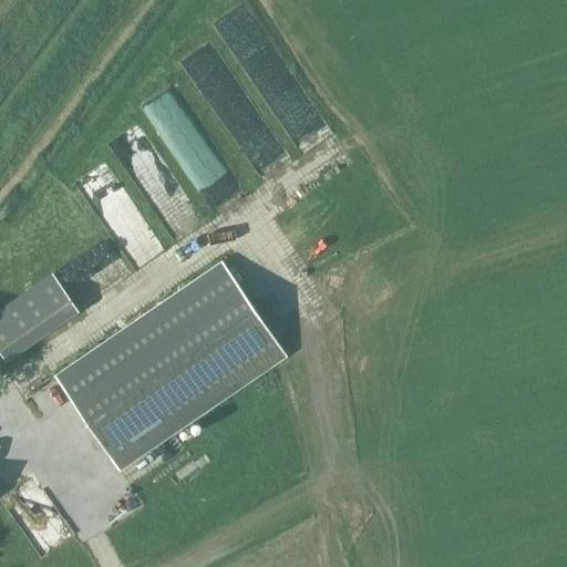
[(234,54),(254,42),(248,33),(257,28),(241,0),(212,18),(234,54)]
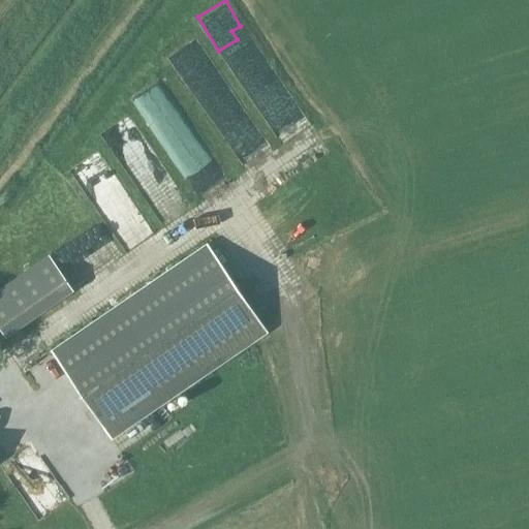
[(195,34),(166,54),(216,127),(245,107),(195,34)]
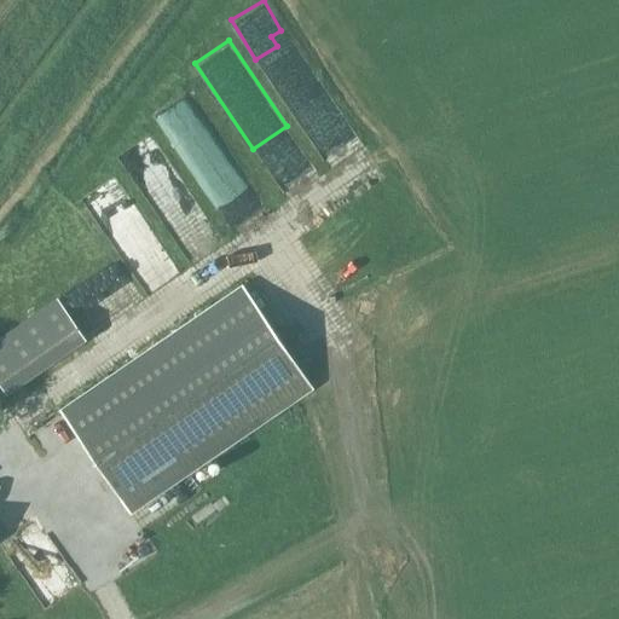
[(192,197),(148,132),(119,151),(178,239),(197,226),(183,203),(192,197)]
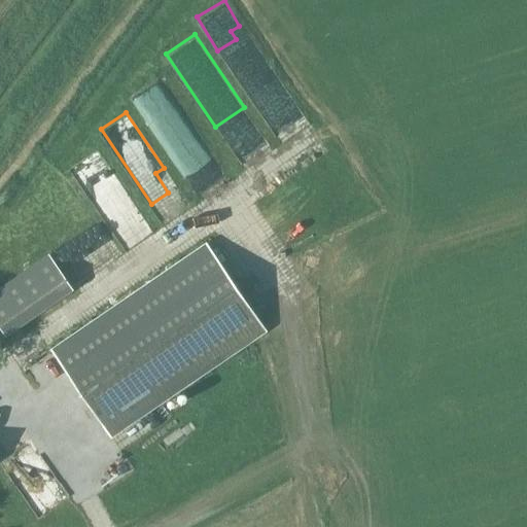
[(109,438),(267,332),(206,242),(51,349),(109,438)]
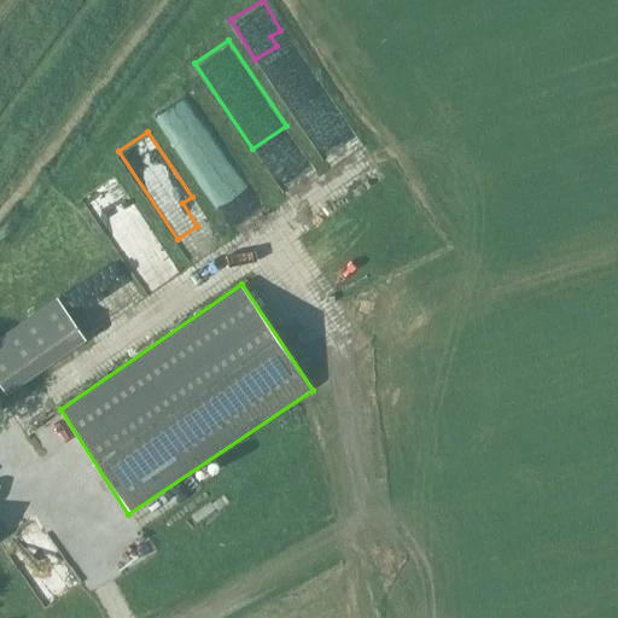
[(0,336),(0,379),(10,394),(89,337),(57,296),(0,336)]
